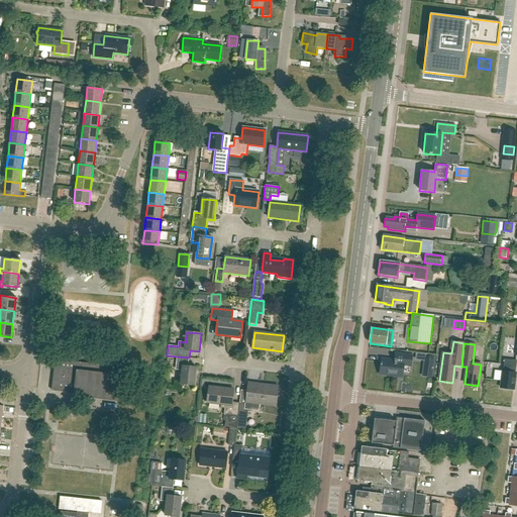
[(410,366),(412,355),(396,353),(395,360),(382,358),(382,363),(381,363),(381,365),(380,375),(402,377),(404,365),(410,366)]
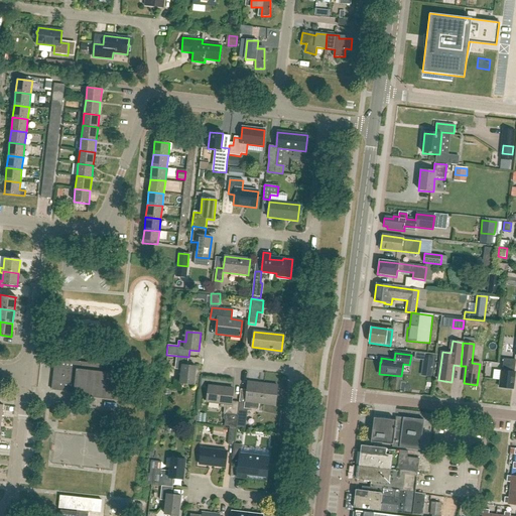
[(435,356),(423,355),(420,376),(432,377),(435,356)]
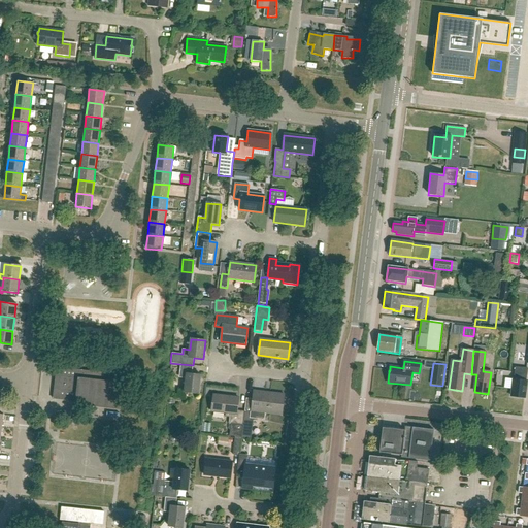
[(192,374),(193,365),(180,364),(179,375),(187,376),(185,392),(199,393),(201,375),(192,374)]
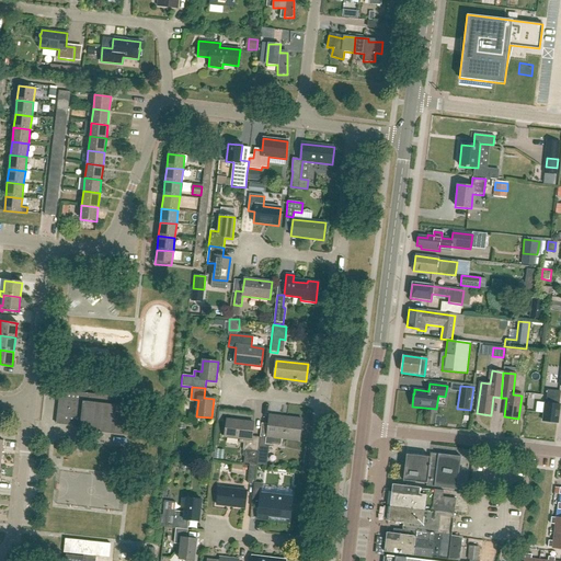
[(558,423),(560,405),(559,405),(560,392),(548,390),(544,421),(558,423)]
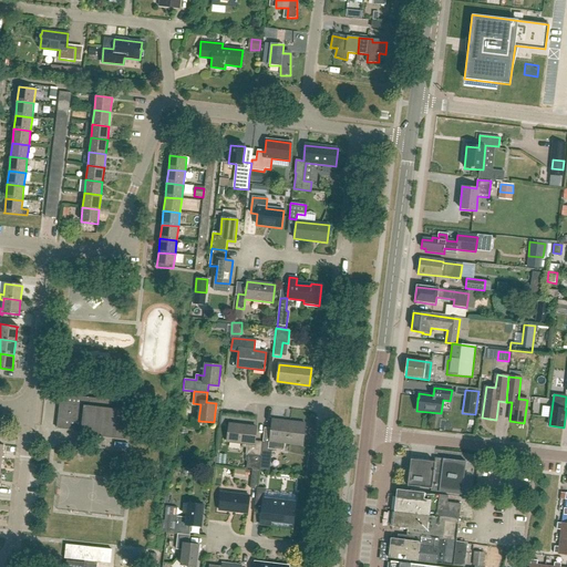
[(129,440),(132,412),(133,404),(72,397),(61,395),(57,429),(81,432),(81,434),(129,440)]
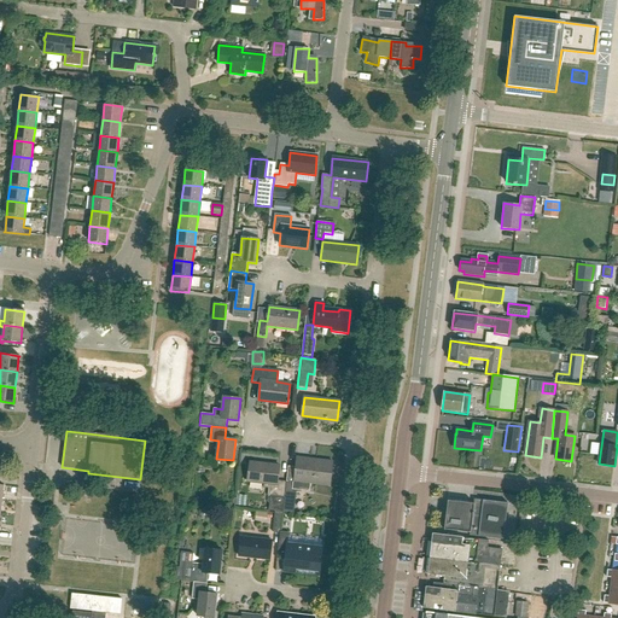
[(310,461),(310,460),(297,458),(295,482),(296,478),(313,481),(313,483),(310,482),(310,483),(330,485),(330,487),(333,462),(315,460),(315,461),(310,461)]
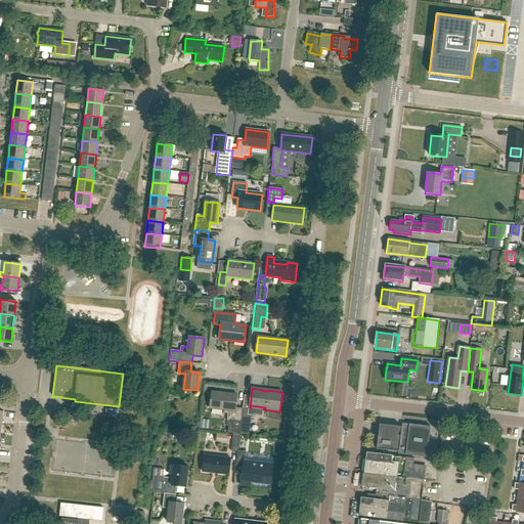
[(227,431),(231,431),(239,432),(243,409),(243,408),(235,407),(236,395),(212,392),(210,407),(224,409),(223,413),(227,413),(226,421),(229,421),(227,431)]
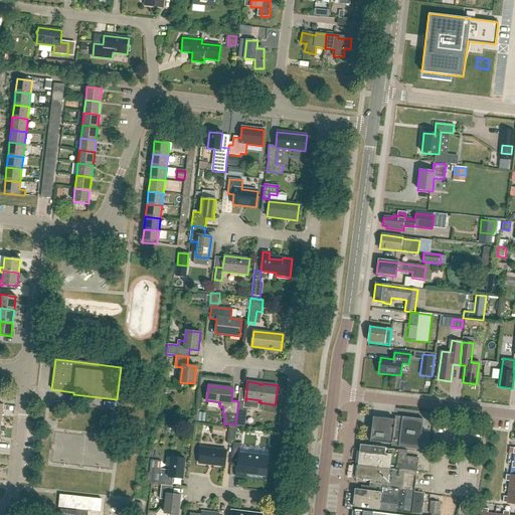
[(238,402),(235,424),(244,425),(245,415),(243,415),(244,403),(238,402)]
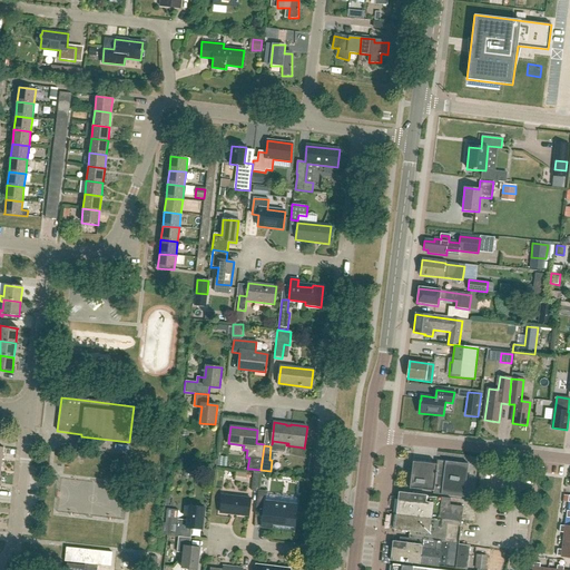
[(433,492),(433,493),(464,497),(468,464),(436,461),(436,464),(413,462),(410,489),(433,492)]
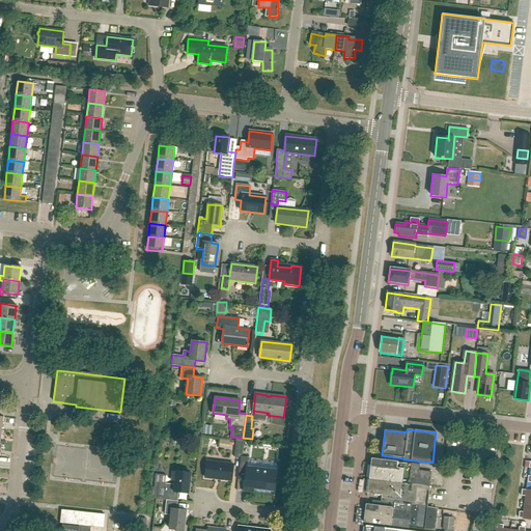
[(229,448),(230,441),(219,440),(219,447),(229,448)]
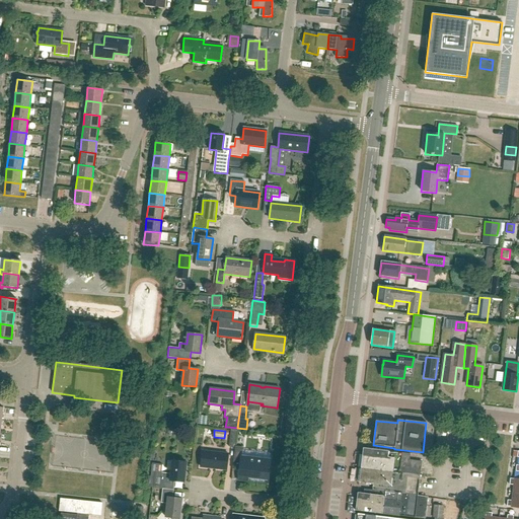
[(269,480),(272,459),(241,455),(242,448),(236,447),(233,469),(239,470),(238,479),(244,480),(245,477),(269,480)]
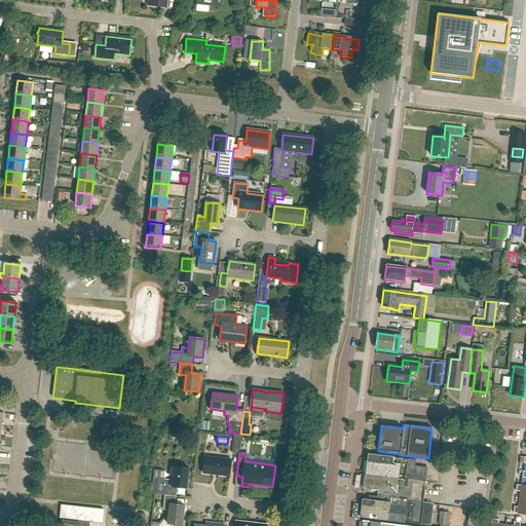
[(366,475),(378,477),(398,479),(400,464),(393,463),(393,457),(368,454),(366,475)]
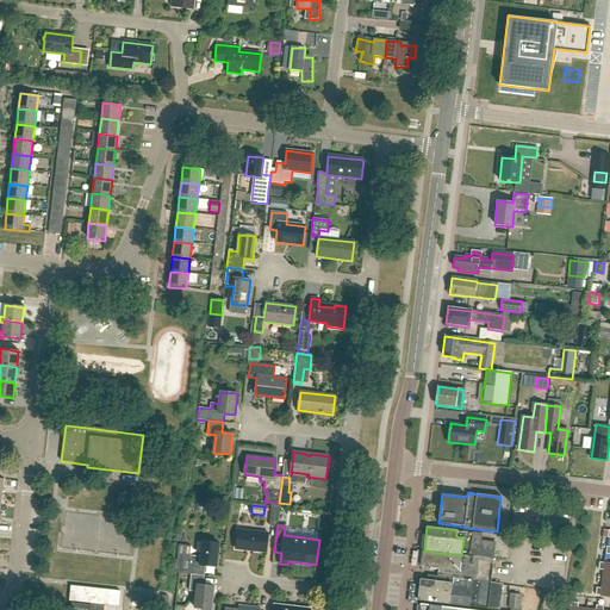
[(266,553),(268,534),(238,530),(236,549),(266,553)]
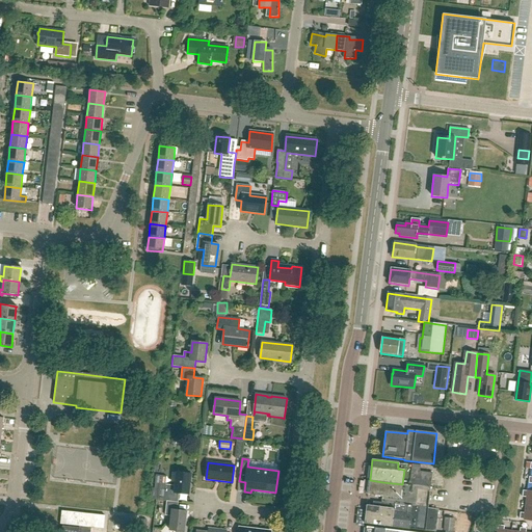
[(404,470),(402,484),(430,487),(432,473),(420,472),(420,466),(398,462),(398,469),(404,470)]
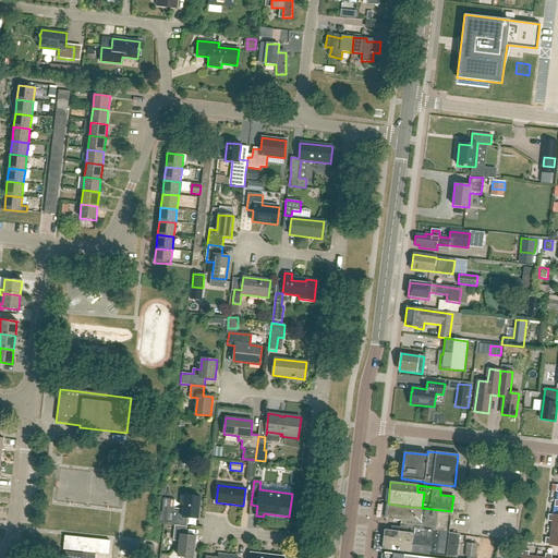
[(160,523),(176,525),(187,526),(187,524),(189,517),(197,518),(201,496),(185,495),(183,509),(162,506),(160,523)]
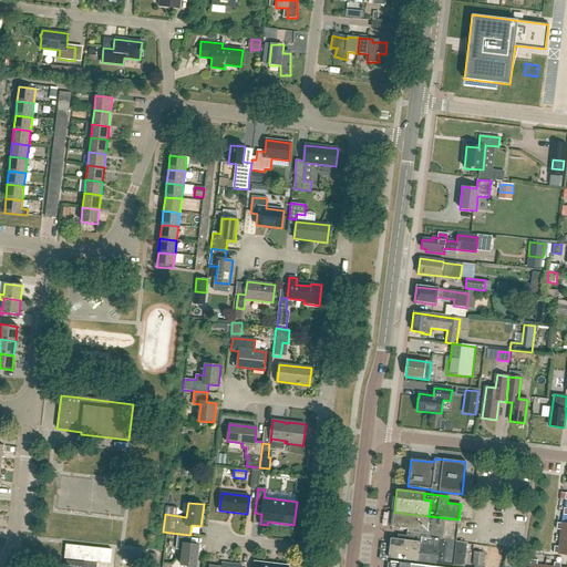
[(459,519),(429,516),(408,514),(394,512),(392,527),(408,529),(406,536),(456,542),(459,519)]
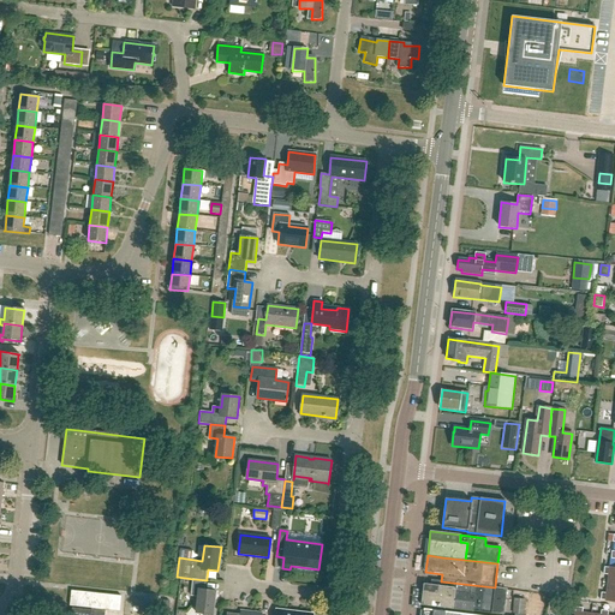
[(614,567),(614,568),(610,567),(604,567),(603,574),(609,575),(608,584),(614,584),(614,567)]
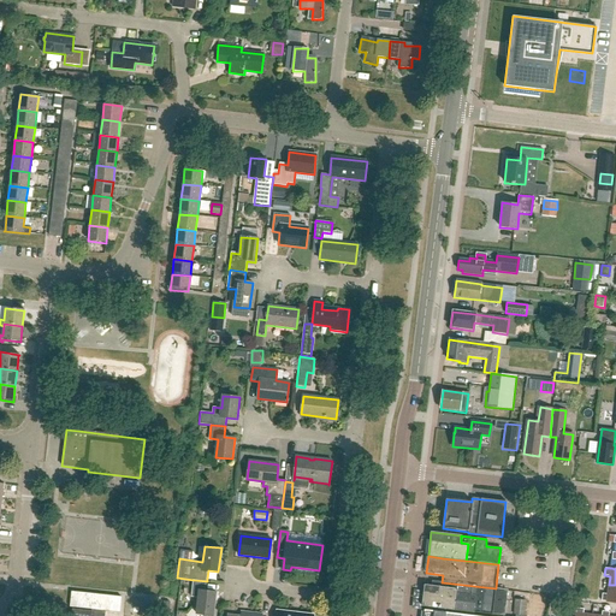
[(213,615),(217,592),(206,591),(207,581),(194,580),(191,597),(199,598),(196,614),(202,615),(213,615)]
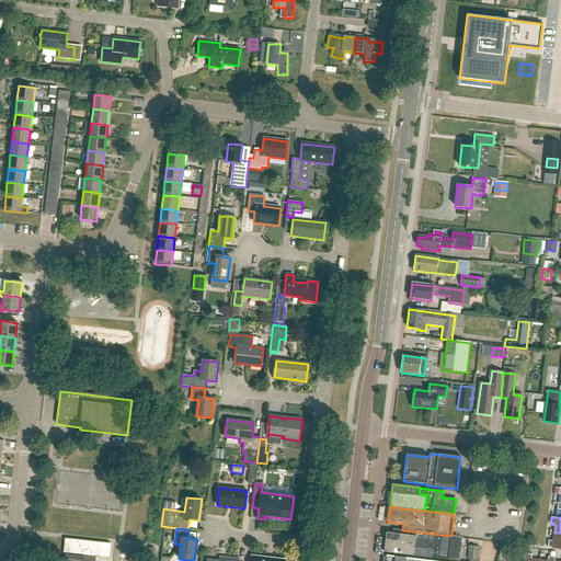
[(448,559),(451,536),(402,530),(401,535),(387,533),(385,552),(432,558),(432,557),(448,559)]
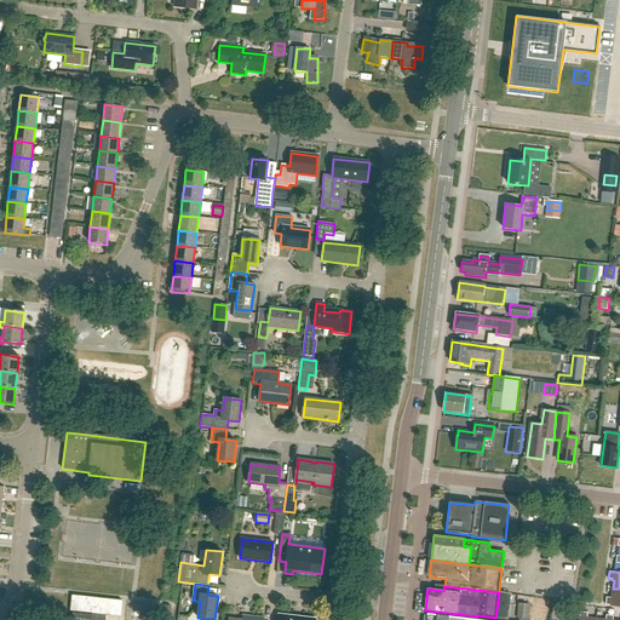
[(619,607),(619,589),(613,589),(612,598),(607,597),(606,604),(610,606),(619,607)]
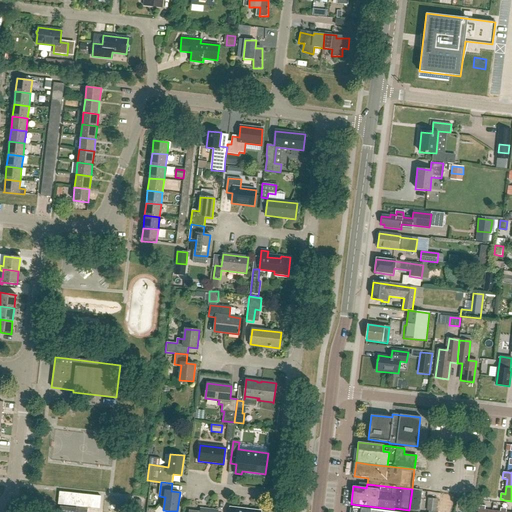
[(100,509),(101,496),(59,492),(58,504),(93,508),(100,509)]
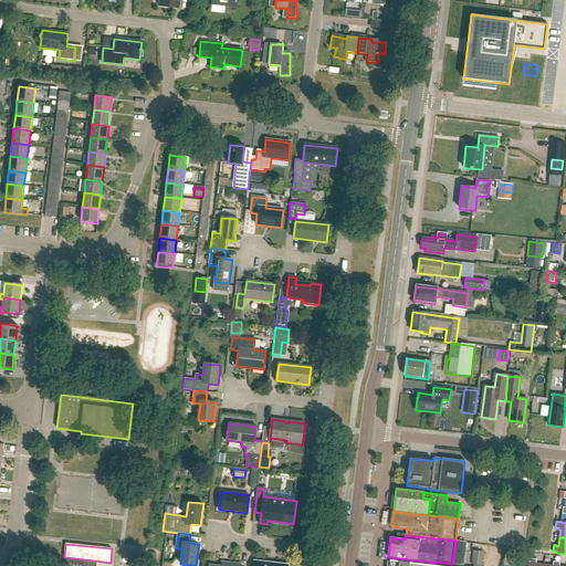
[(482,565),(483,552),(473,551),(472,564),(482,565)]
